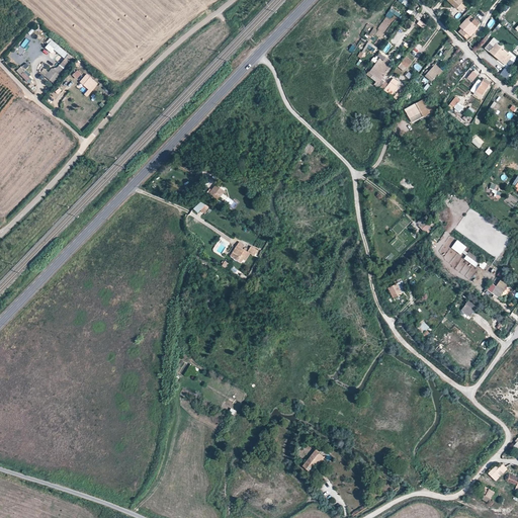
[(392,7),(385,15),(391,19),(395,14),(400,18),(403,15),(392,7)]
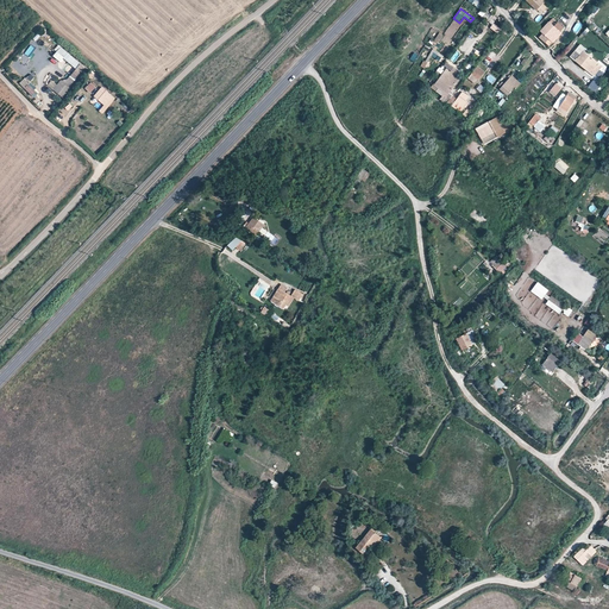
[(550,39),(558,30),(554,26),(551,24),(554,20),(552,18),(540,31),(550,39)]
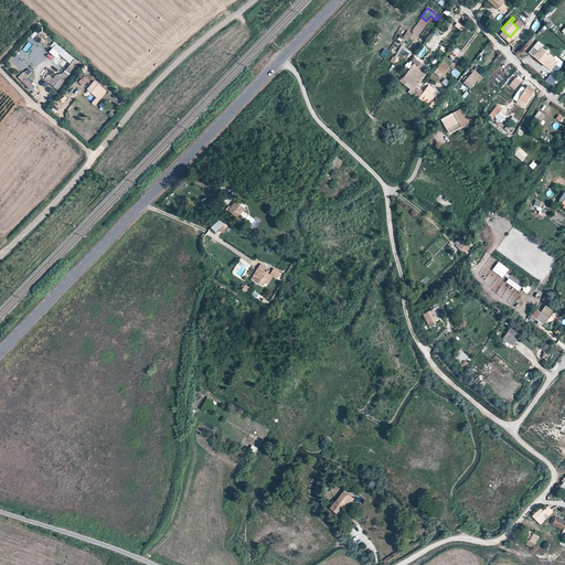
[(514,24),(518,28),(520,30),(523,25),(518,20),(514,24)]
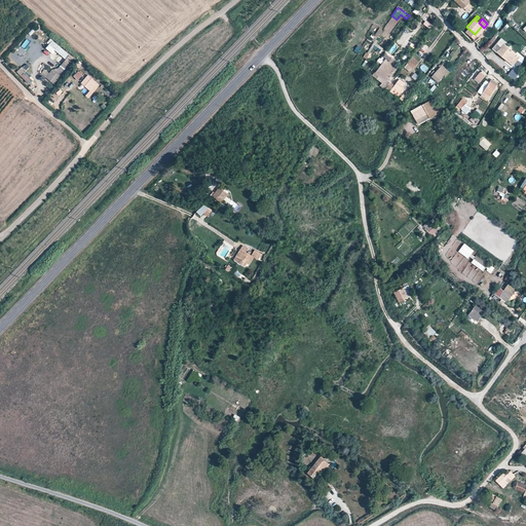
[(37,32),(41,28),(37,22),(32,26),(37,32)]
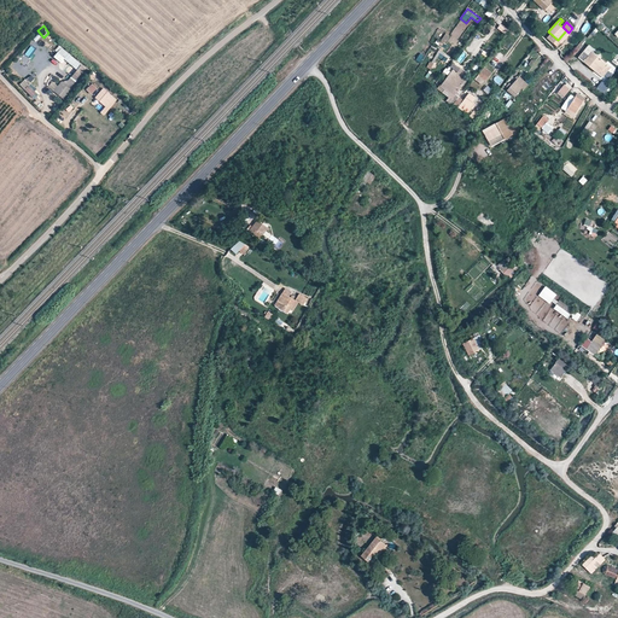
[(64,60),(76,69),(60,87),(53,81),(48,87),(63,99),(87,69),(59,46),(56,51),(58,52),(53,57),(62,64),(64,60)]
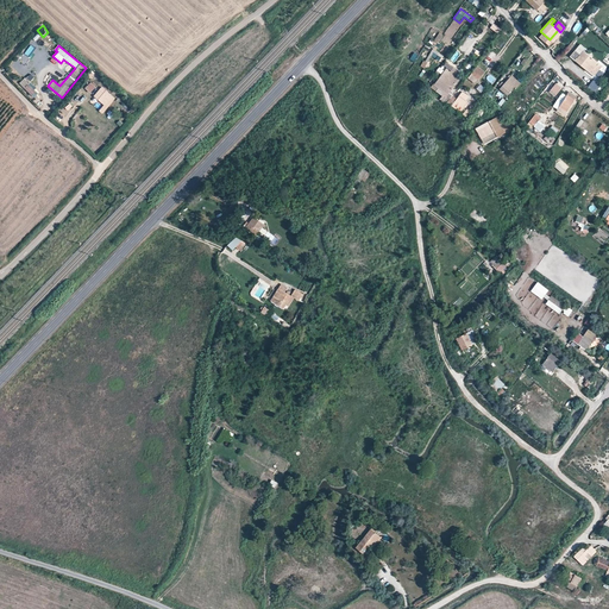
[(30,46),(24,51),(26,54),(24,57),(26,60),(30,56),(32,60),(37,55),(30,46)]
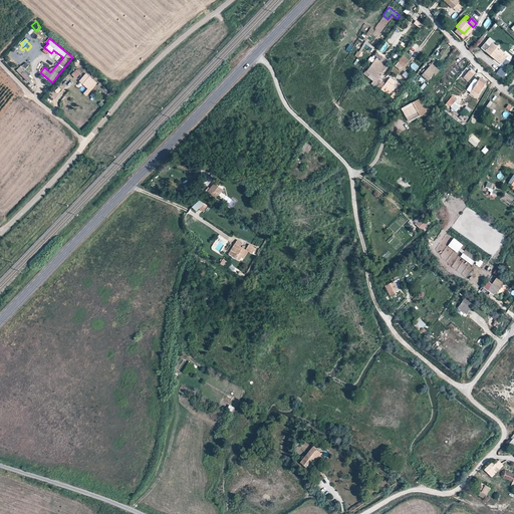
[(502,50),(490,41),(487,43),(490,46),(486,51),(494,59),(502,50)]
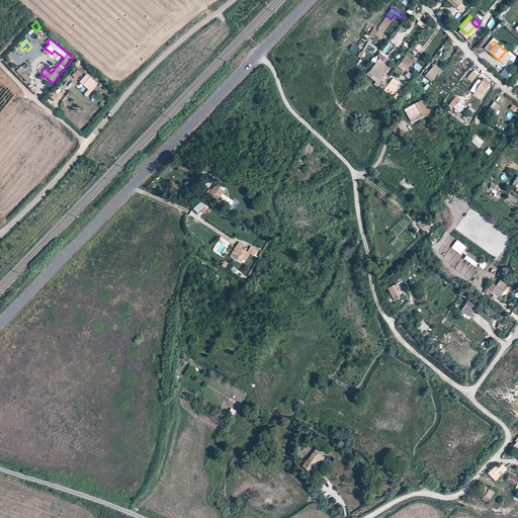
[(387,54),(393,46),(389,42),(383,51),(387,54)]
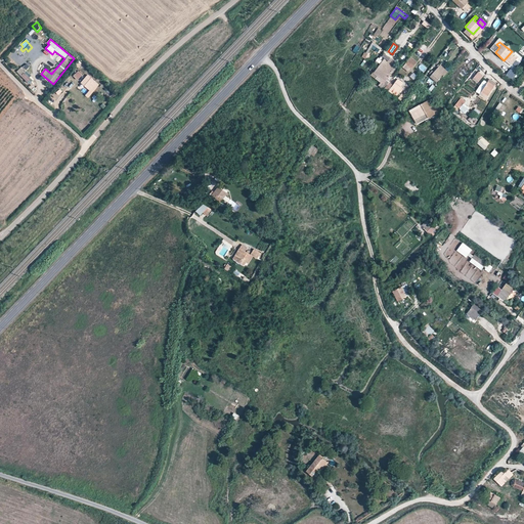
[(410,57),(406,61),(412,67),(417,62),(410,57)]
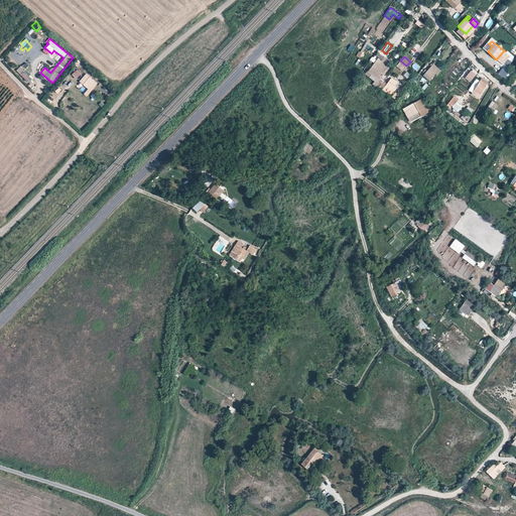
[(375,63),(385,72),(388,67),(378,59),(375,63)]
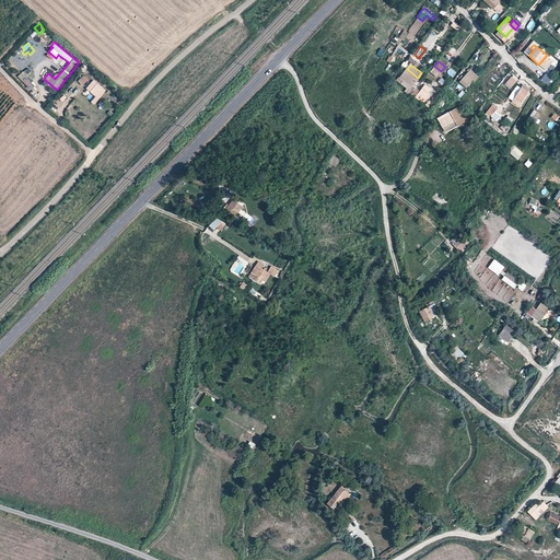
[(27,68),(18,77),(22,81),(32,71),(27,68)]
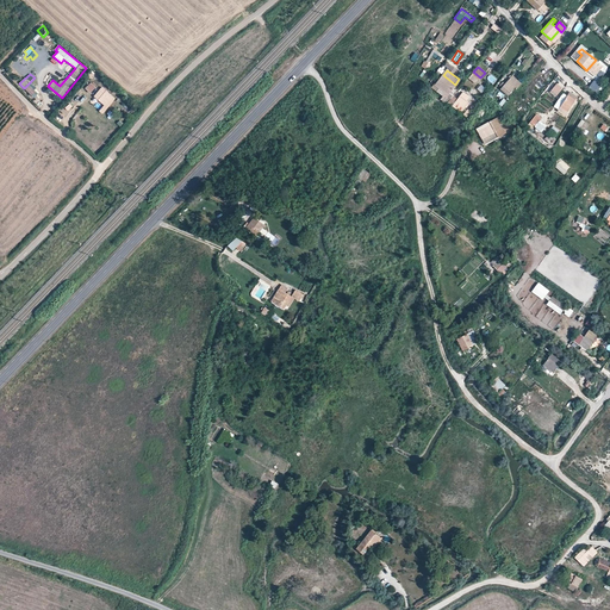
[(446,97),(455,85),(443,75),(436,85),(444,92),(442,94),(446,97)]
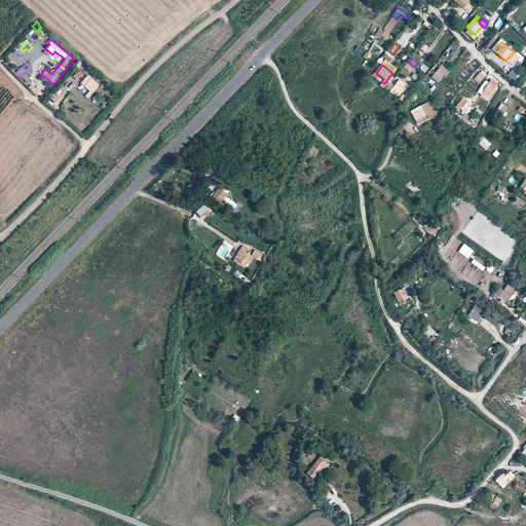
[(438,70),(431,77),(438,82),(444,75),(441,72),(443,69),(440,66),(438,70)]
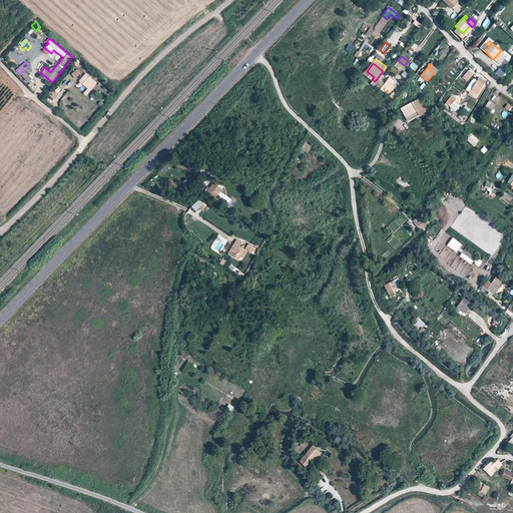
[(500,67),(495,73),(501,78),(506,73),(500,67)]
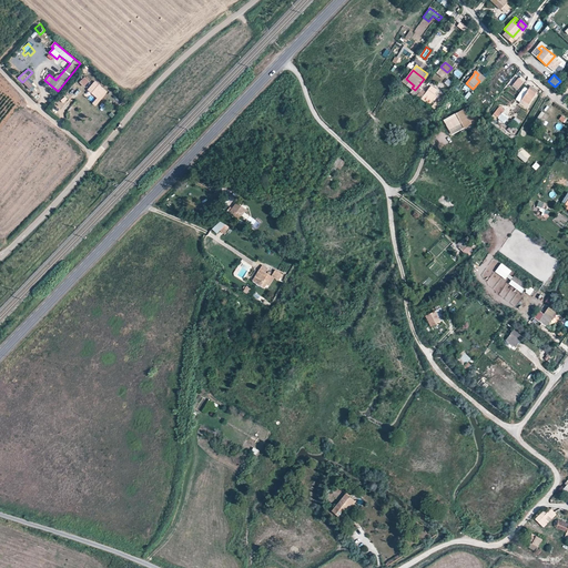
[(89,81),(84,77),(79,82),(83,87),(89,81)]
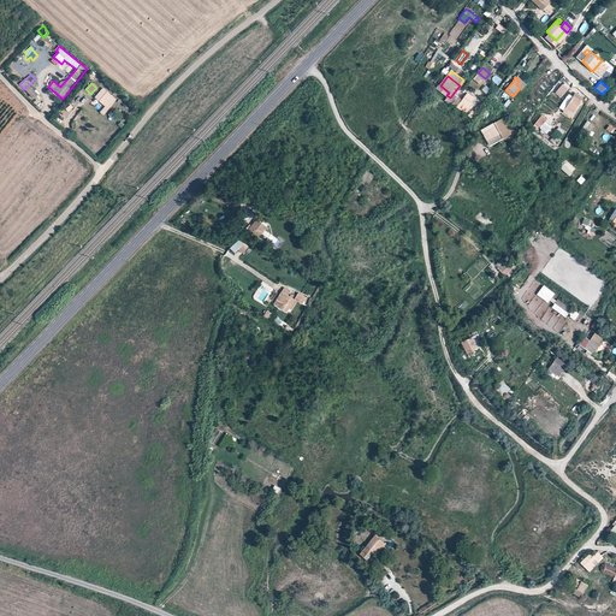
[(24,93),(31,99),(39,90),(30,84),(24,93)]
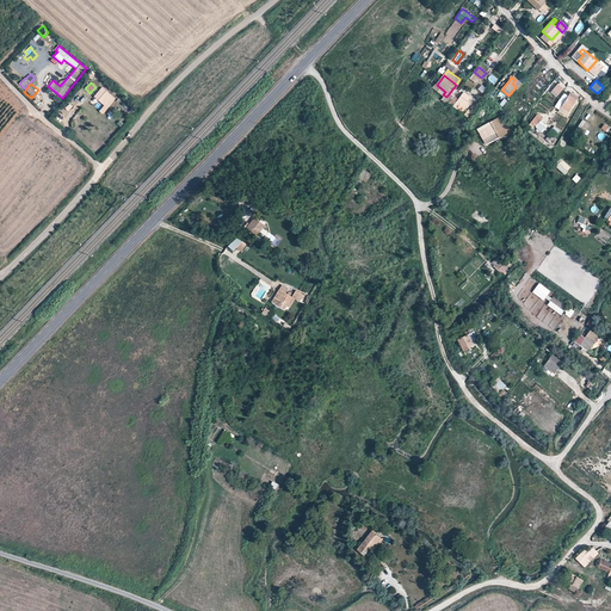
[(551,93),(559,97),(563,87),(556,84),(551,93)]
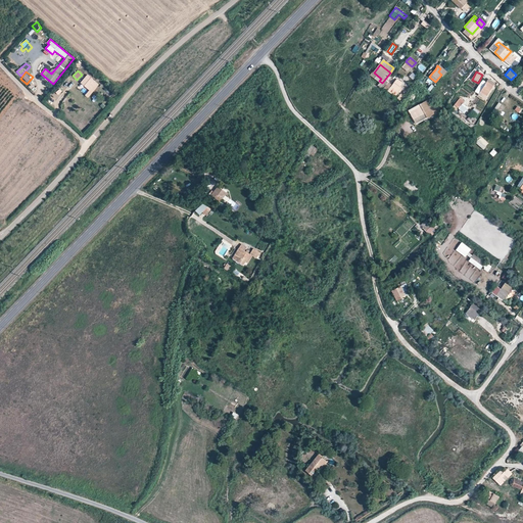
[(93,83),(86,77),(81,83),(88,89),(93,83)]
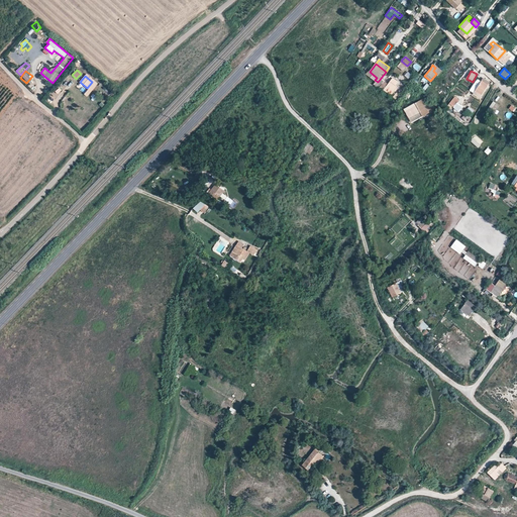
[(398,82),(392,78),(386,87),(393,93),(397,87),(396,86),(398,82)]
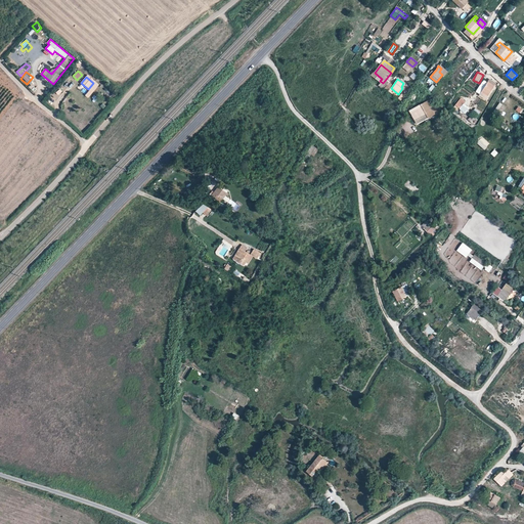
[(485,99),(494,86),(488,82),(479,95),(485,99)]
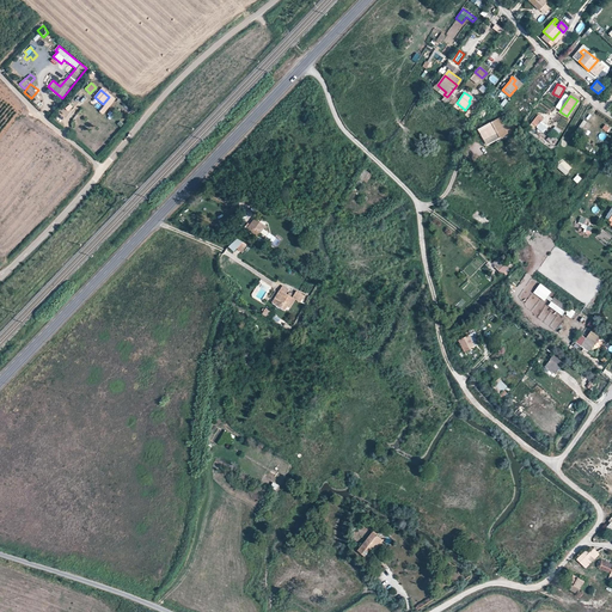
[(543,118),(538,115),(530,124),(533,128),(536,124),(537,126),(543,118)]
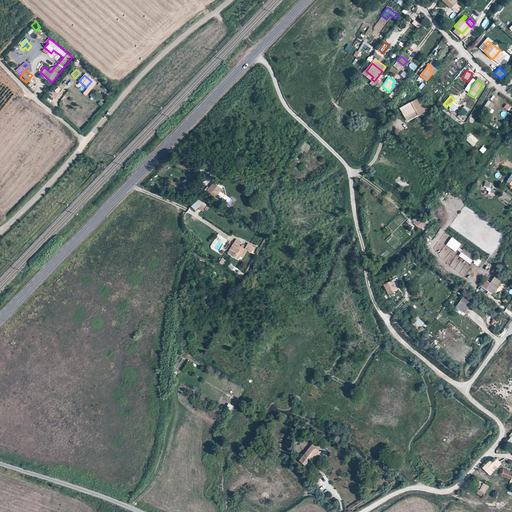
[(400,109),(404,118),(415,113),(418,117),(424,114),(417,100),(400,109)]
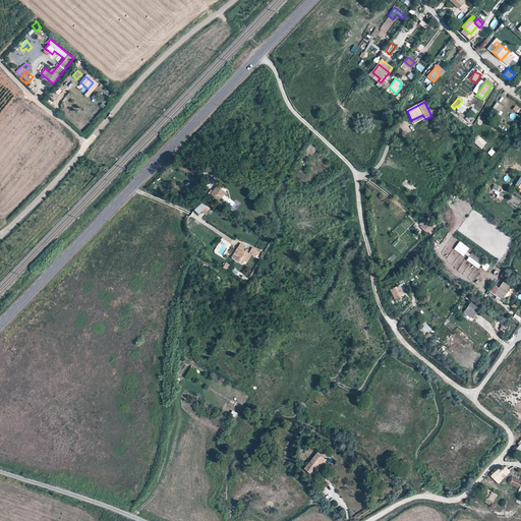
[(497,102),(491,111),(499,115),(504,107),(497,102)]
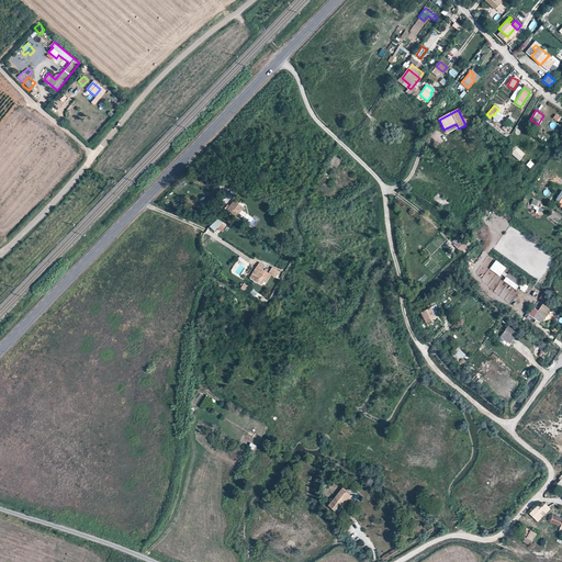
[(507,121),(513,125),(516,121),(510,116),(507,121)]
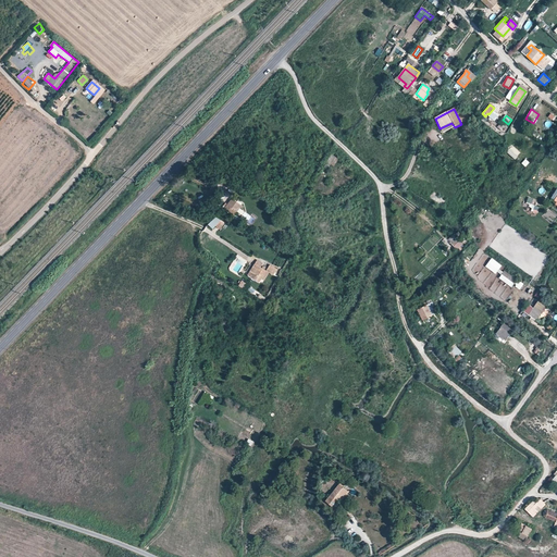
[(452,123),(440,128),(442,134),(455,127),(452,123)]
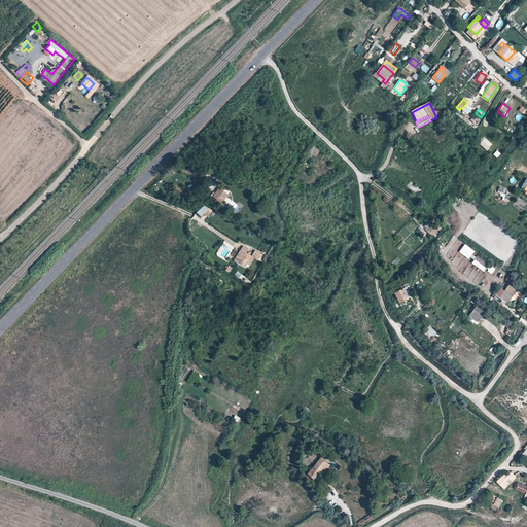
[(485,137),(479,144),(488,151),(493,145),(485,137)]
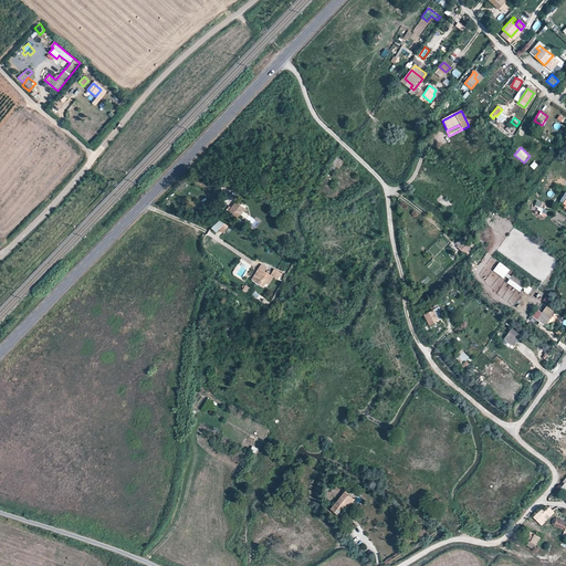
[(337,164),(341,159),(337,157),(332,165),(335,167),(337,164)]
